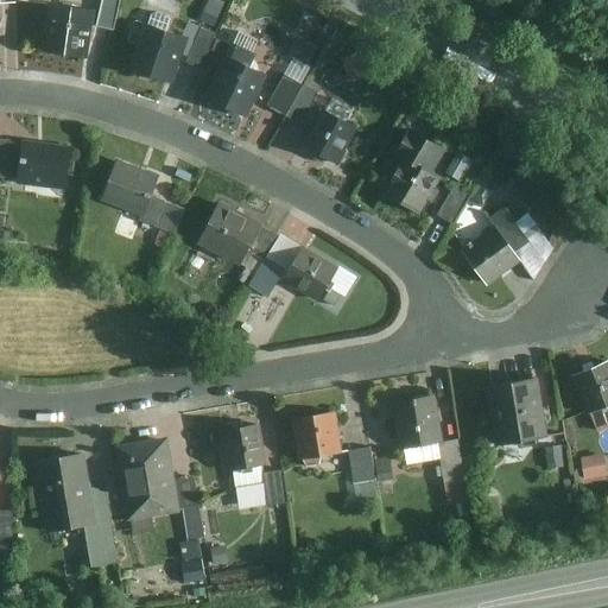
[(112,29),(118,0),(100,0),(95,26),(112,29)]
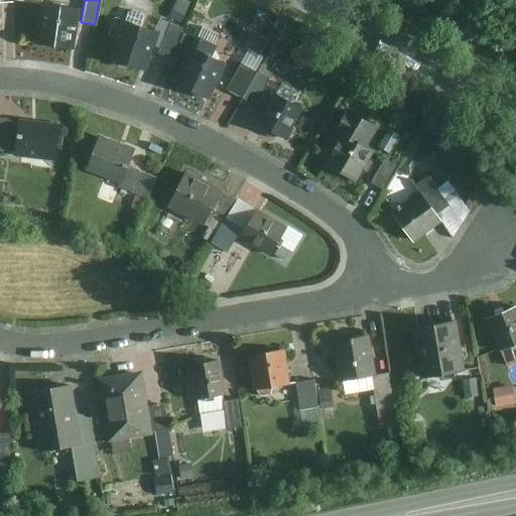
[(182,22),(190,2),(184,0),(175,0),(169,17),(182,22)]
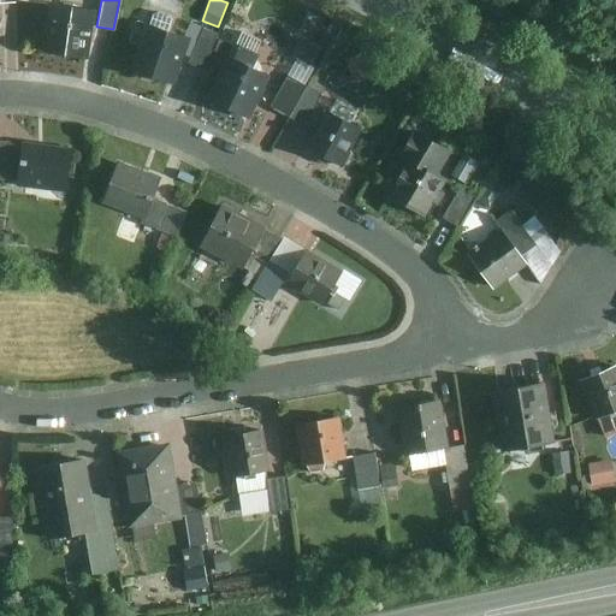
[(86,59),(94,11),(47,4),(40,52),(86,59)]
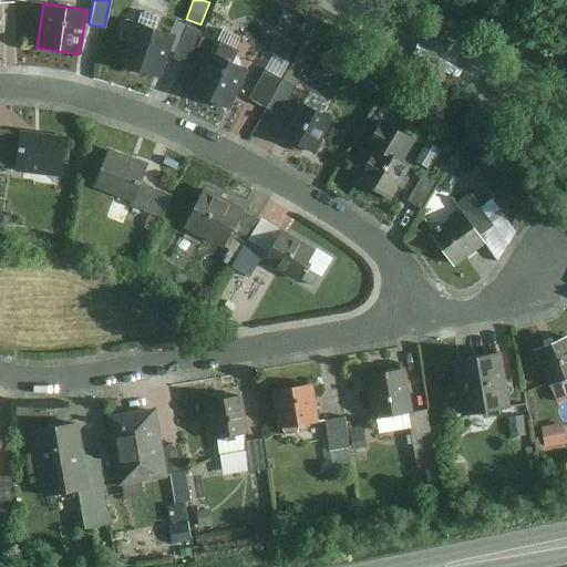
[(173,34),(133,22),(119,66),(158,80),(173,34)]
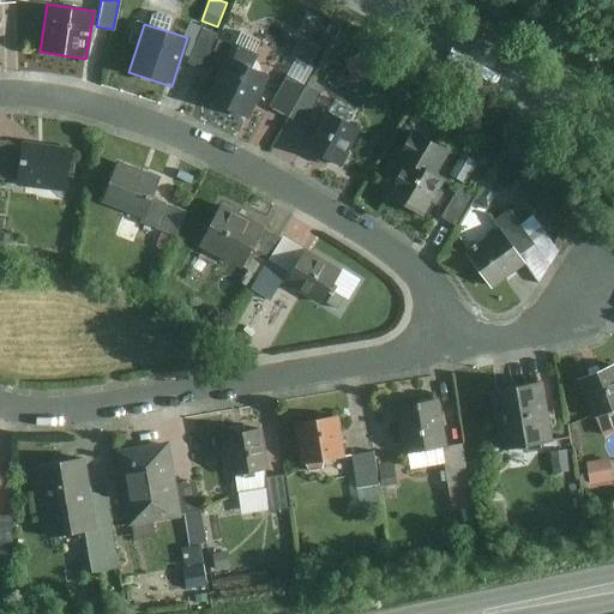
[(200,68),(217,35),(203,28),(187,62),(200,68)]
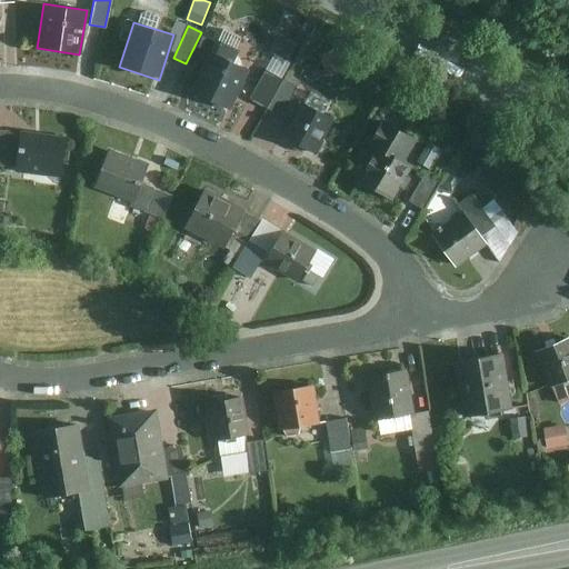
[(295,45),(278,37),(271,52),(288,60),(295,45)]
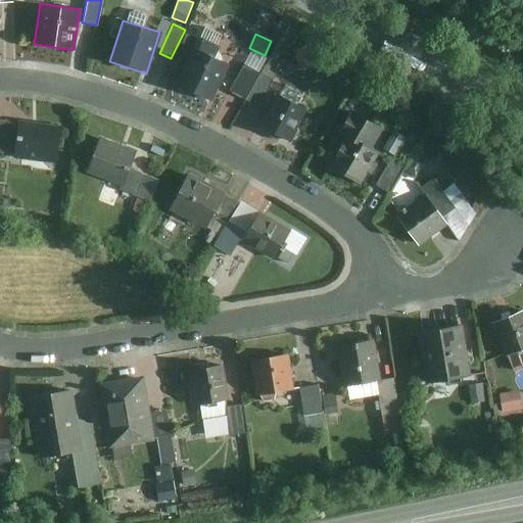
[(314,66),(306,47),(293,51),(300,72),(314,66)]
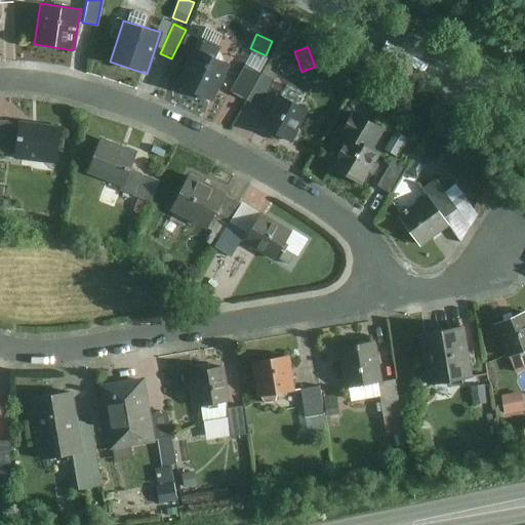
[(212,101),(228,65),(194,50),(178,86),(212,101)]
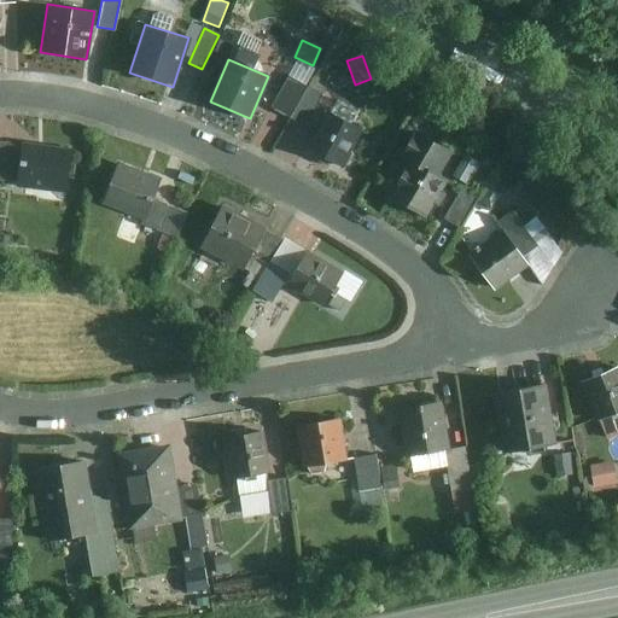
[(274,110),(289,118),(307,87),(292,79),(274,110)]
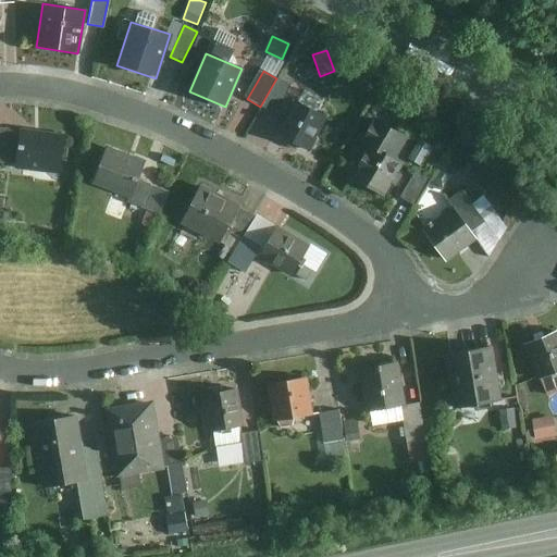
[(289,86),(276,78),(260,107),(273,114),(289,86)]
